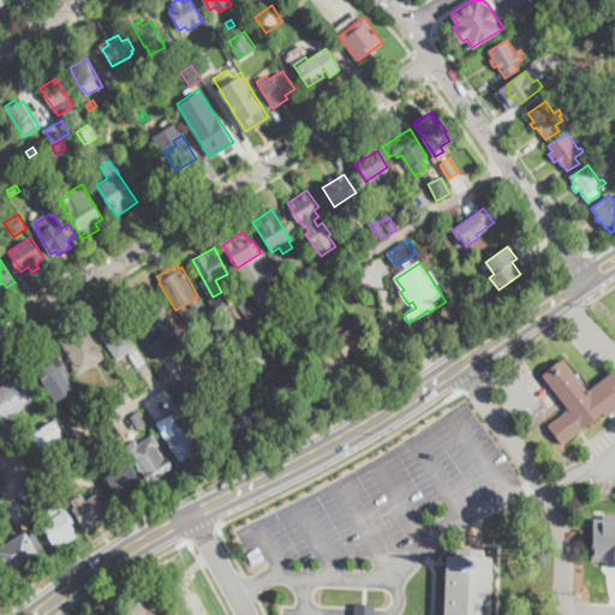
[(280,298),(263,309),(252,292),(269,281),(280,298)]
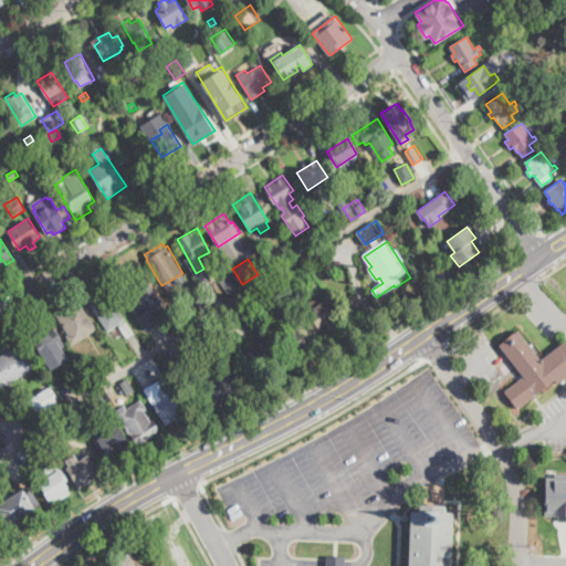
[(155,291),(156,290),(163,300),(160,300),(167,310),(159,314),(163,320),(147,331),(133,307),(135,305),(127,294),(129,293),(122,281),(140,269),(155,291)]
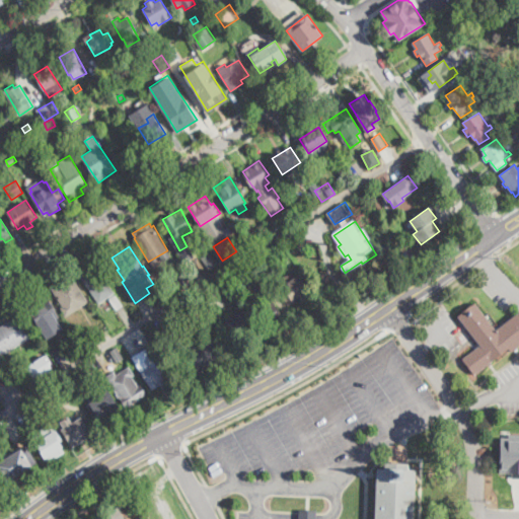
[(285,256),(276,264),(270,256),(279,248),(285,256)]
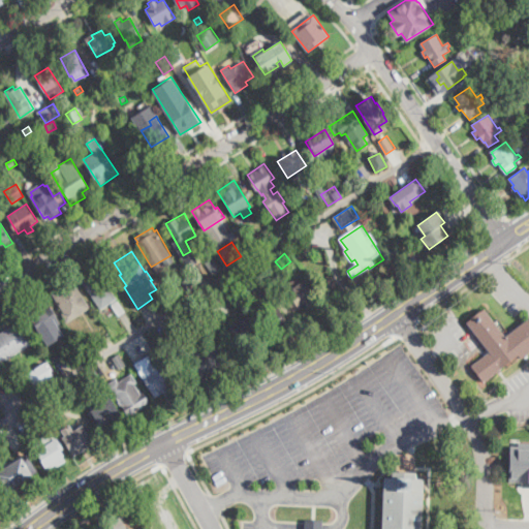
[(214,274),(206,262),(214,257),(221,269),(214,274)]
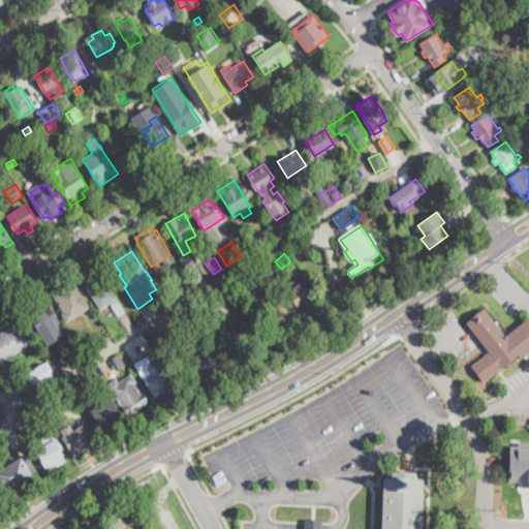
[(97,270),(125,311),(118,316),(111,305),(113,304),(112,303),(100,310),(82,281),(97,270)]
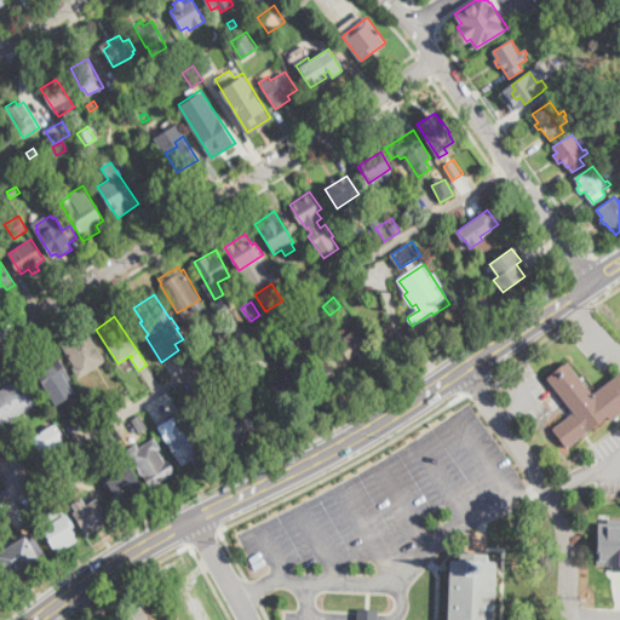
[(229,339),(217,346),(208,333),(222,326),(229,339)]
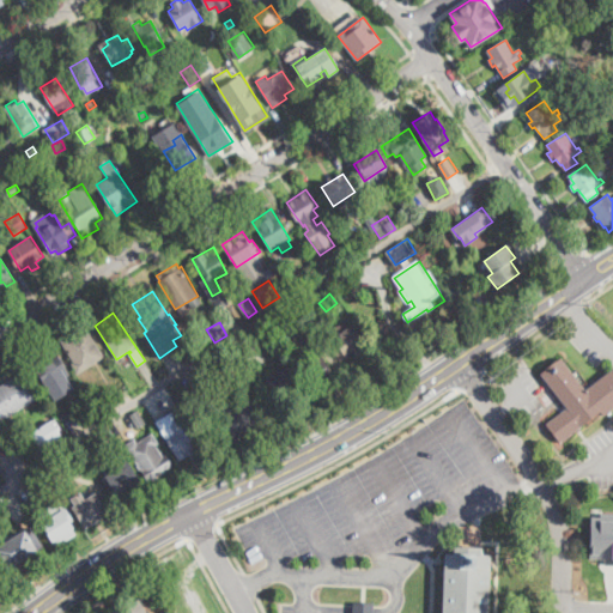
[(344,322),(349,328),(352,325),(366,344),(345,359),(344,358),(341,360),(333,350),(338,346),(333,339),(339,334),(335,329),(344,322)]
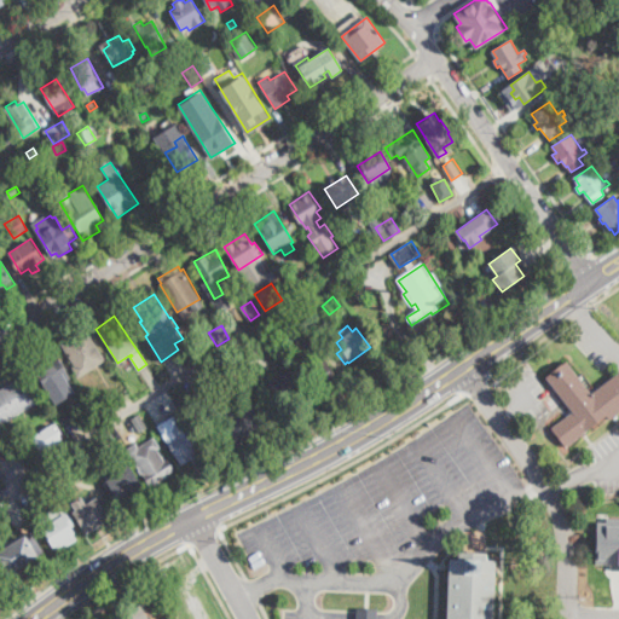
[(87,330),(105,360),(80,377),(74,368),(76,365),(62,345),(79,334),(80,335),(87,330)]
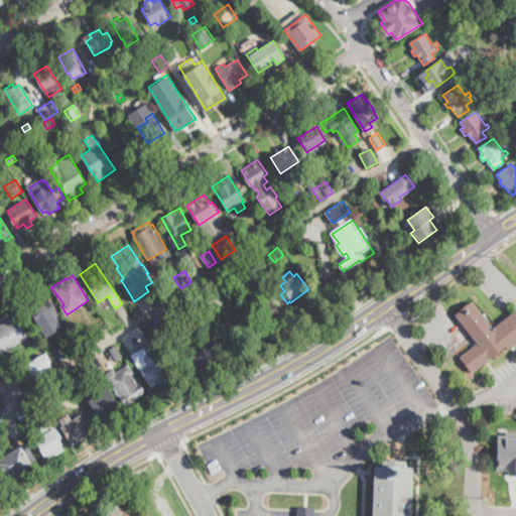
[(44,332),(26,303),(44,291),(60,315),(56,317),(59,321),(44,332)]
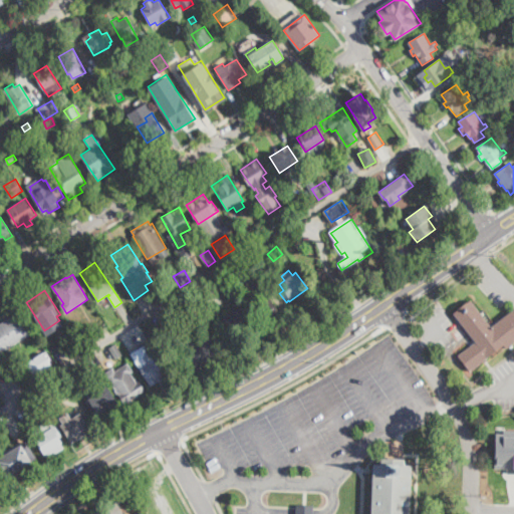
[(471,300),(492,326),(513,309),(513,342),(506,349),(504,345),(471,371),(458,355),(475,342),(453,313),(471,300)]
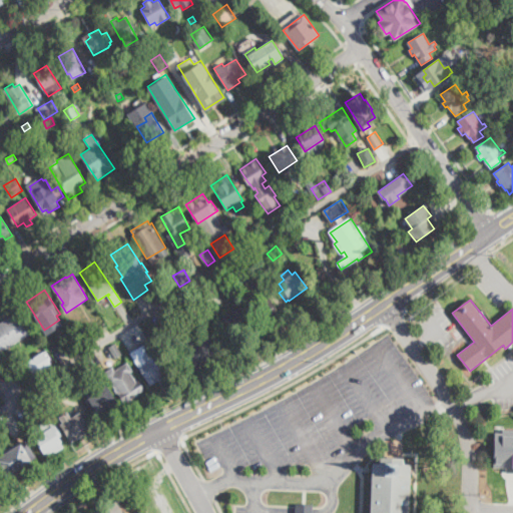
[(233,334),(222,316),(242,304),(253,322),(233,334)]
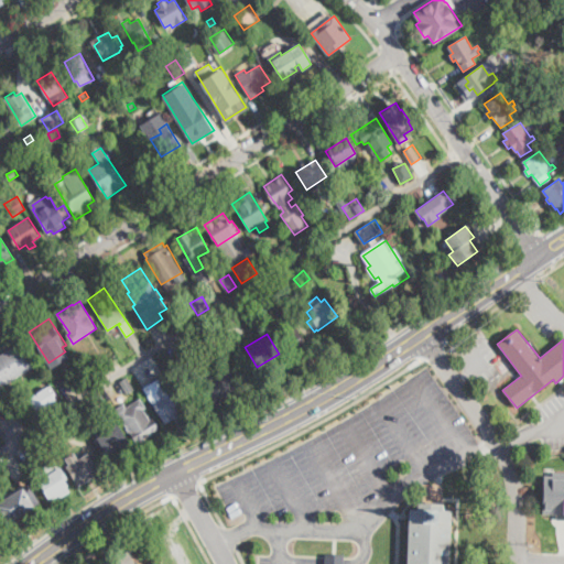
[(0,388),(0,356),(20,344),(21,344),(35,366),(0,388)]
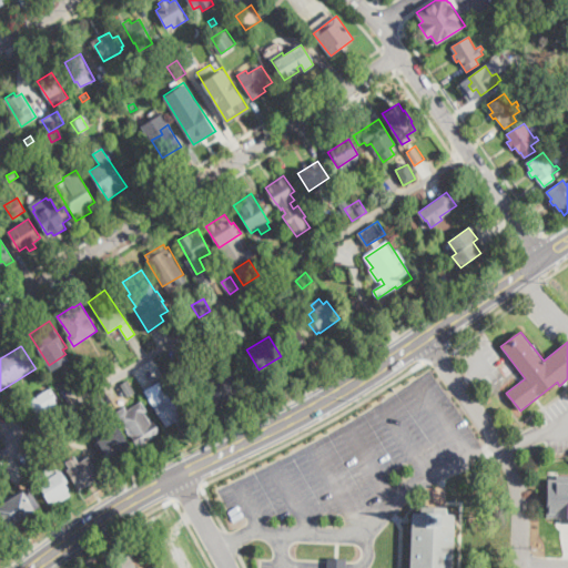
[(104,374),(98,378),(94,372),(101,367),(104,374)]
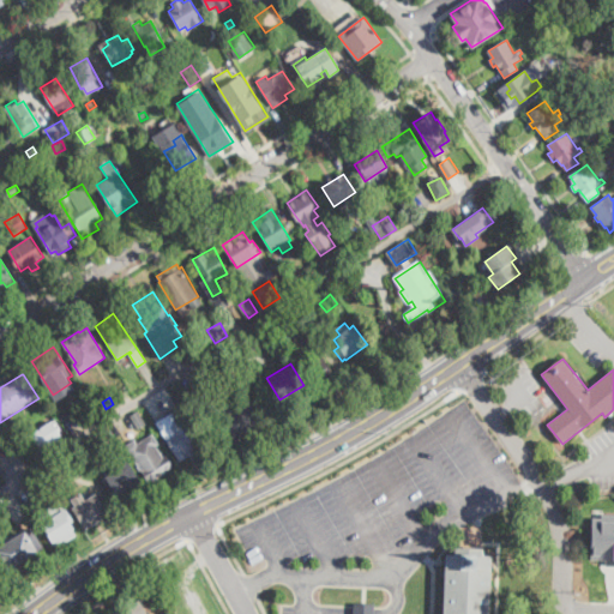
[(266,422),(230,445),(216,423),(252,401),(266,422)]
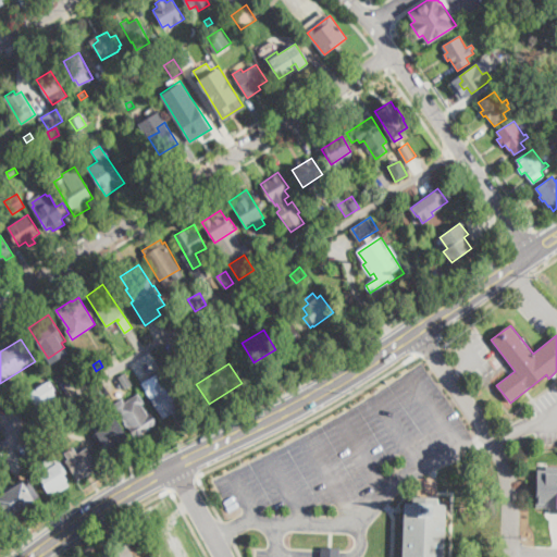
[(186,406),(164,419),(143,383),(163,370),(186,406)]
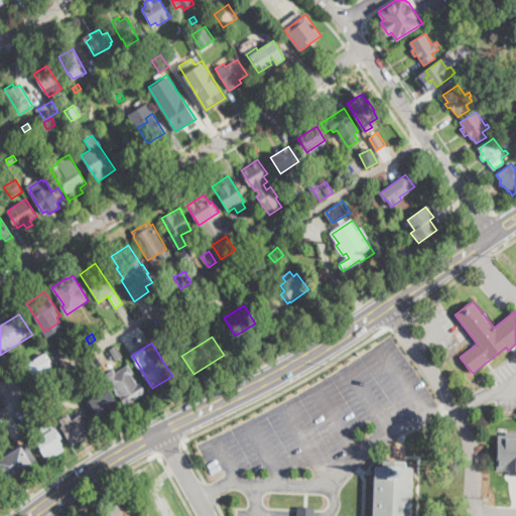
[(124,356),(117,361),(110,350),(117,345),(124,356)]
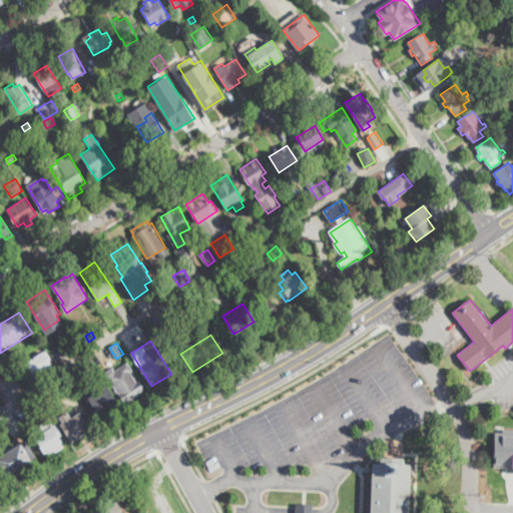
[(34,375),(26,362),(44,352),(52,364),(34,375)]
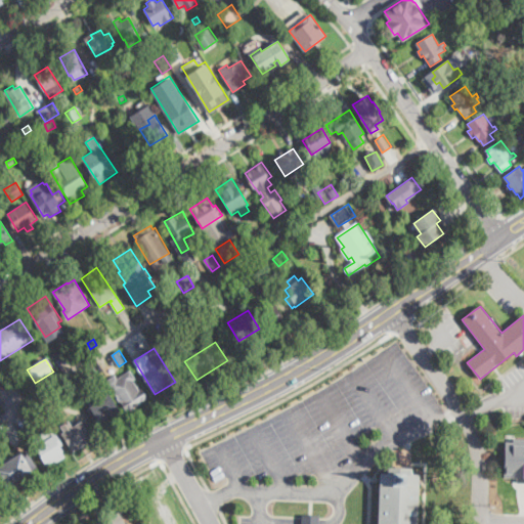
[(136,379),(134,381),(140,390),(142,389),(148,398),(136,405),(138,408),(132,411),(131,408),(127,411),(107,380),(116,375),(118,378),(131,369),(136,379)]
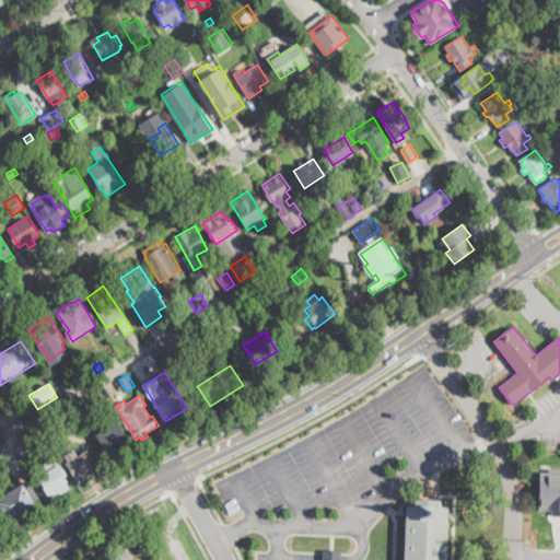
[(15,412),(10,416),(2,404),(9,400),(15,412)]
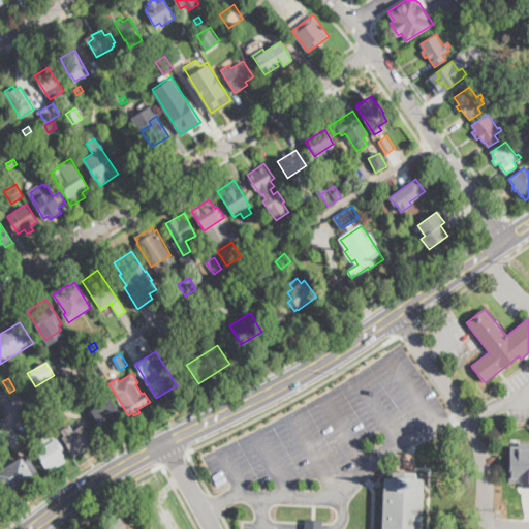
[(103,432),(100,429),(97,431),(91,421),(95,417),(91,411),(98,406),(96,403),(109,395),(124,417),(103,432)]
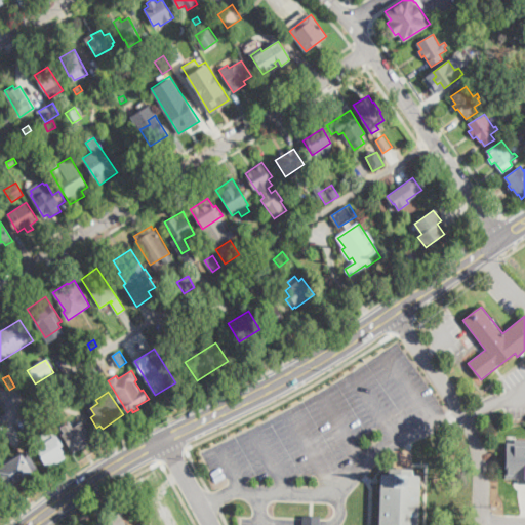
[(69,421),(73,429),(83,422),(93,440),(75,451),(72,447),(70,448),(62,435),(65,434),(61,427),(69,421)]
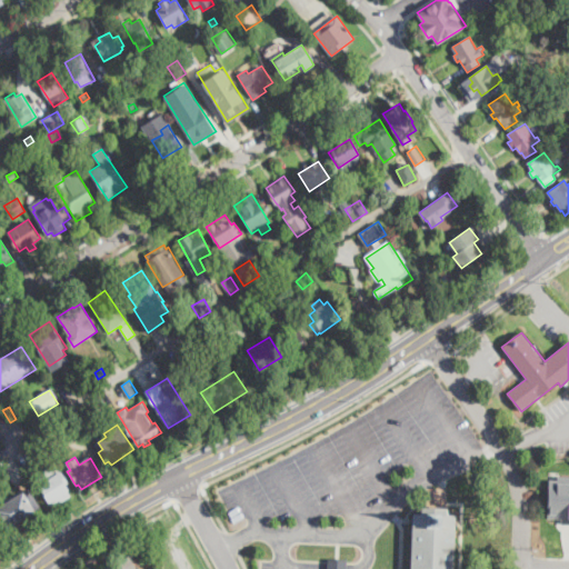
[(55,507),(51,502),(48,505),(37,488),(62,472),(69,483),(66,486),(72,496),(55,507)]
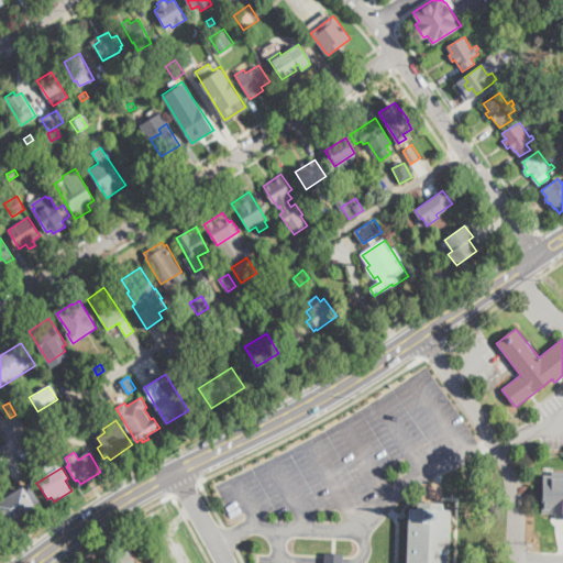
[(542,473),(541,511),(556,511),(555,518),(562,518),(562,470),(551,470),(551,473),(542,473)]
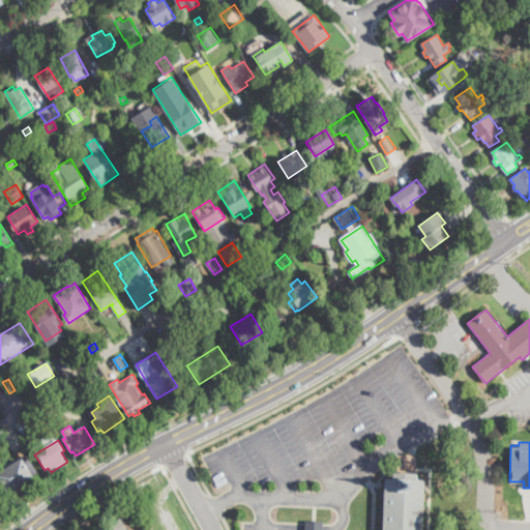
[(1,496),(0,494),(0,471),(10,465),(6,458),(27,444),(33,454),(29,457),(39,472),(1,496)]
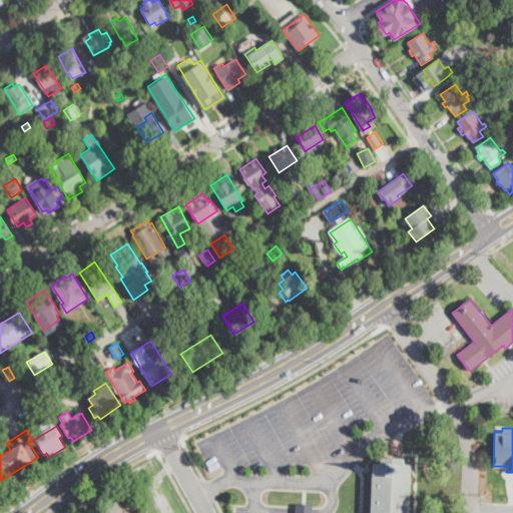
[(404,458),(404,464),(411,464),(408,512),(296,512),(296,507),(296,504),(304,504),(305,504),(307,504),(314,505),(314,508),(313,512),(369,512),(373,463),(380,463),(380,457),(404,458)]
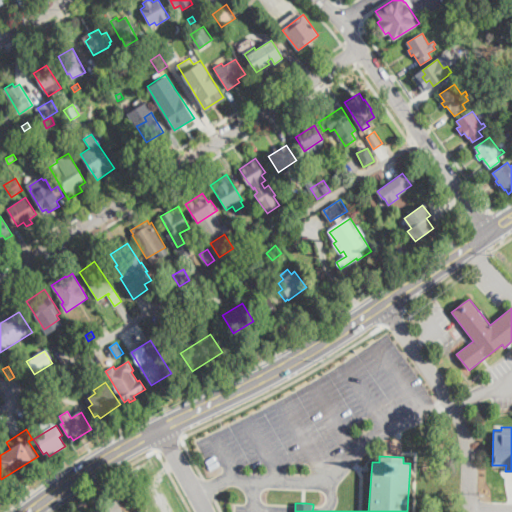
[(120,511),(97,511),(95,507),(115,496),(123,511),(120,511)]
